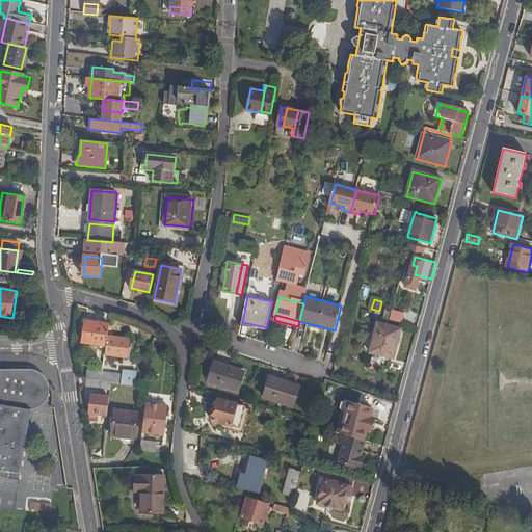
[(108,346),(109,338),(111,324),(87,321),(84,342),(108,346)]
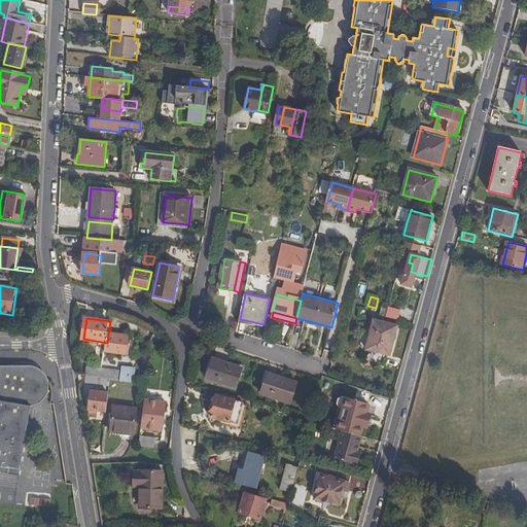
[(372,361),(375,362),(382,335),(385,323),(379,322),(371,351),(375,352),(372,361)]
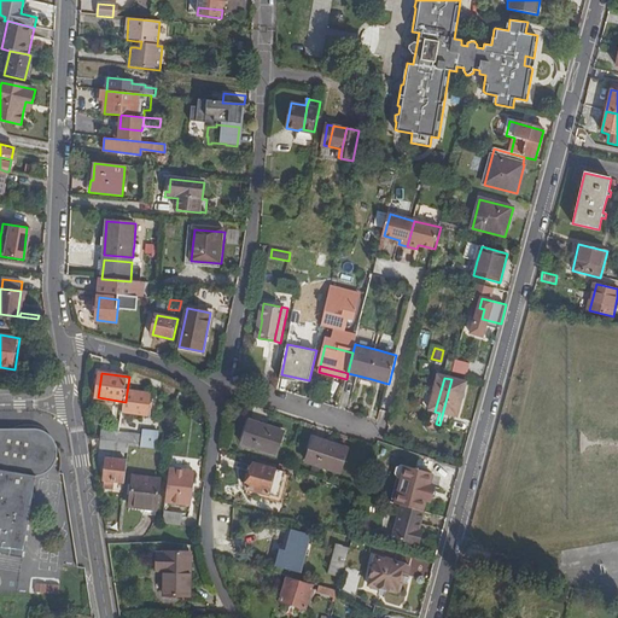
[(448,392),(439,425),(455,430),(459,418),(462,418),(471,384),(452,379),(448,392)]
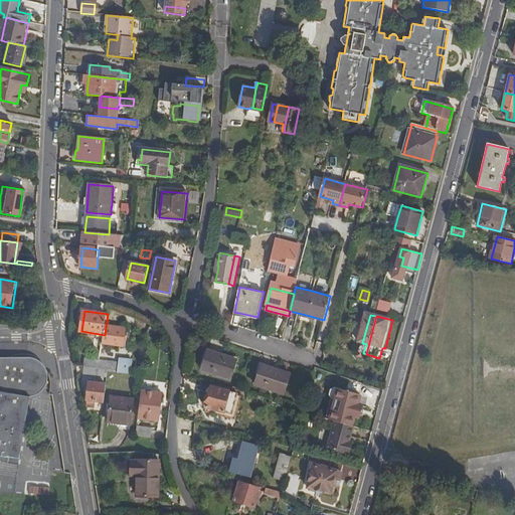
[(105,335),(104,344),(124,347),(125,343),(127,343),(128,336),(126,336),(127,329),(106,327),(105,335)]
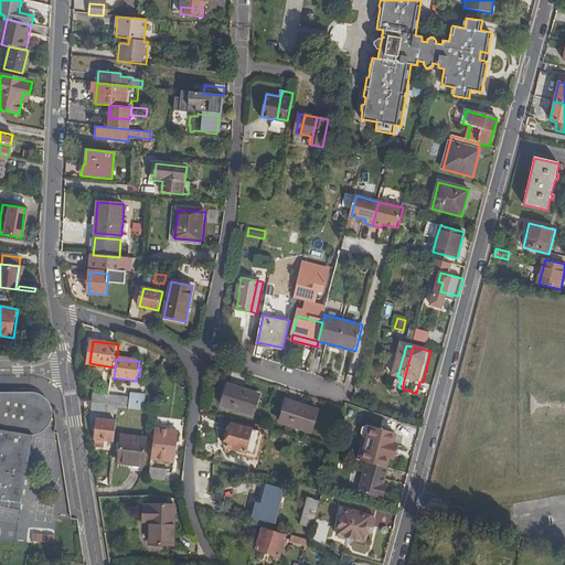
[(253,416),(259,395),(227,385),(221,406),(253,416)]
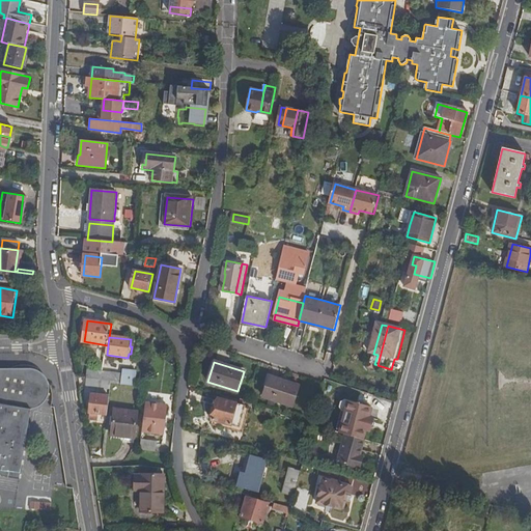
[(30,371),(0,370),(0,384),(1,383),(6,378),(9,374),(19,371),(30,371)]
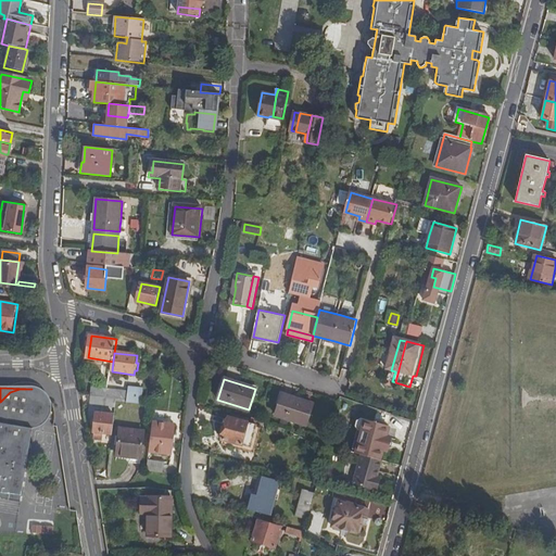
[(93,388),(92,395),(91,403),(116,407),(117,402),(138,404),(139,390),(130,388),(129,392),(110,390),(93,388)]
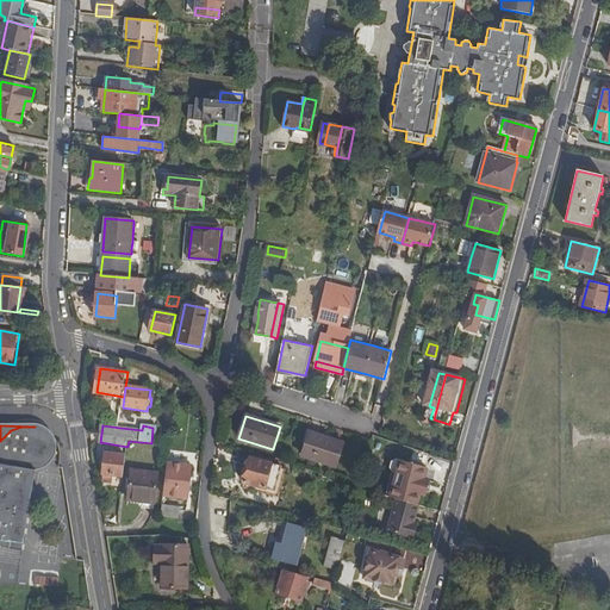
[(7,434),(1,440),(0,441),(0,548),(23,552),(36,472),(26,471),(26,466),(31,466),(39,466),(45,461),(50,456),(51,448),(50,441),(45,435),(38,431),(33,431),(35,427),(22,427),(11,430),(7,434)]
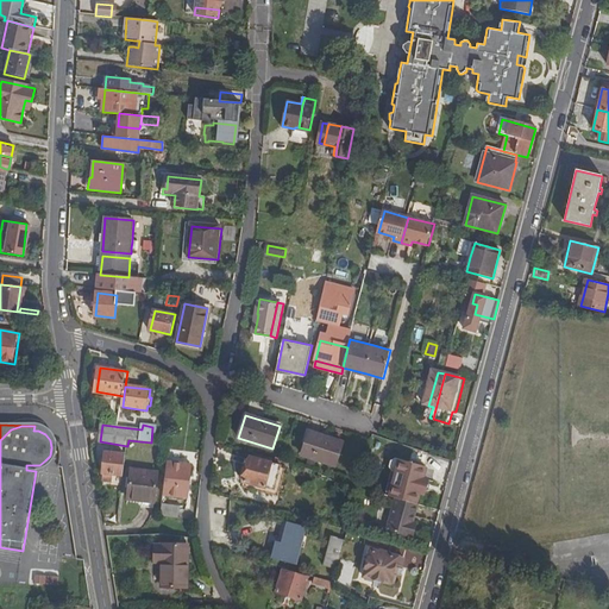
[(49,432),(41,427),(35,426),(33,431),(38,431),(45,434),(50,440),(51,447),(50,456),(45,460),(39,465),(31,465),(26,465),(26,470),(36,471),(42,469),(48,465),(54,458),(56,449),(54,440),(49,432)]
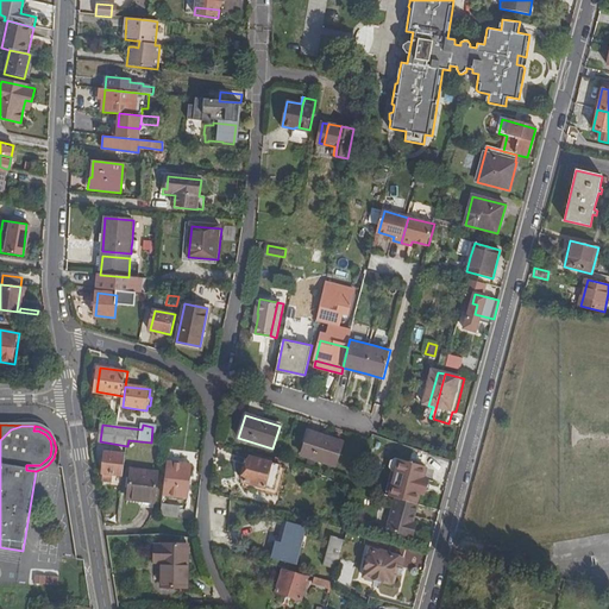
[(336,465),(343,444),(308,433),(301,454),(336,465)]
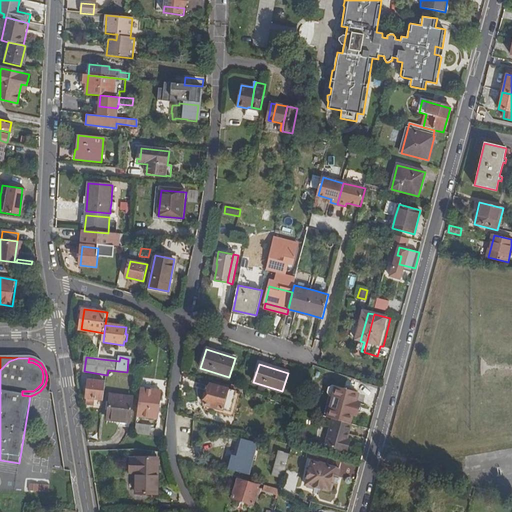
[(96,399),(105,400),(107,382),(90,380),(87,398),(89,398),(88,404),(95,405),(96,399)]
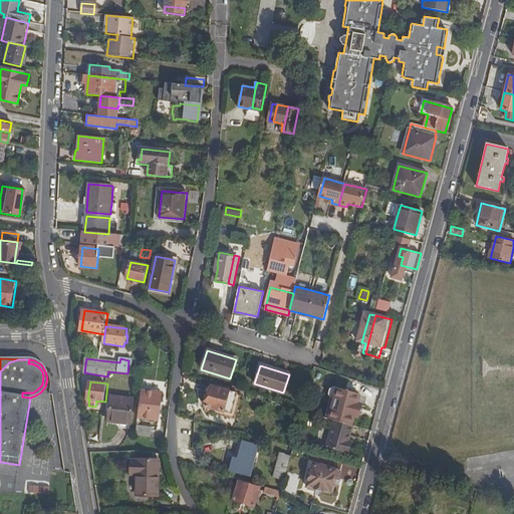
[(233,415),(238,394),(212,387),(206,407),(233,415)]
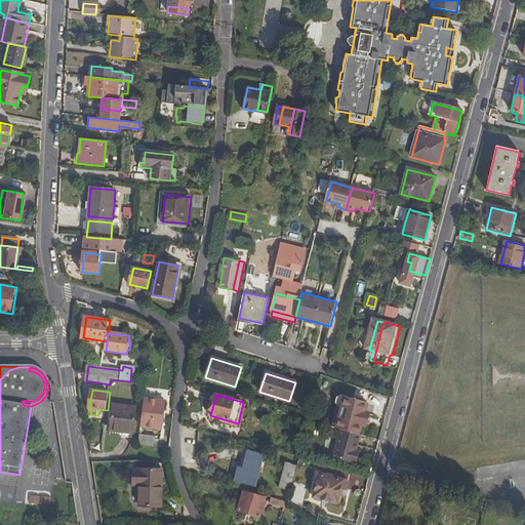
[(369,403),(344,396),(334,427),(361,434),(369,403)]
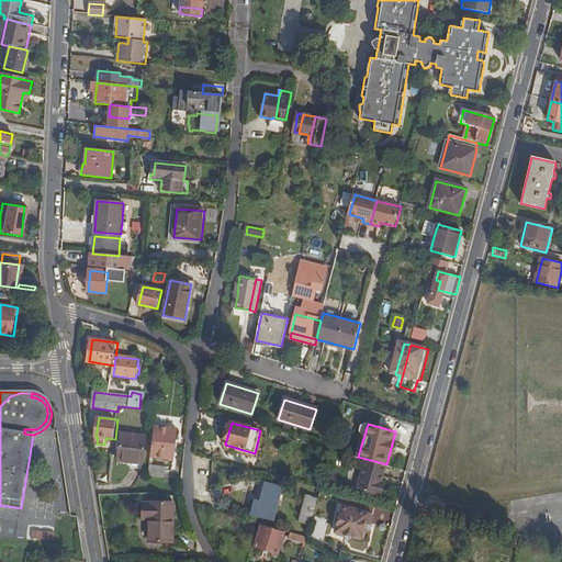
[(177,430),(155,427),(155,430),(150,457),(172,460),(177,430)]
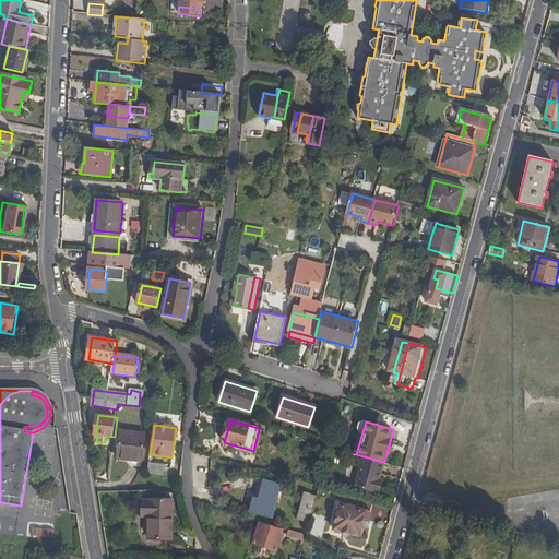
[(131,460),(134,433),(122,431),(118,458),(131,460)]
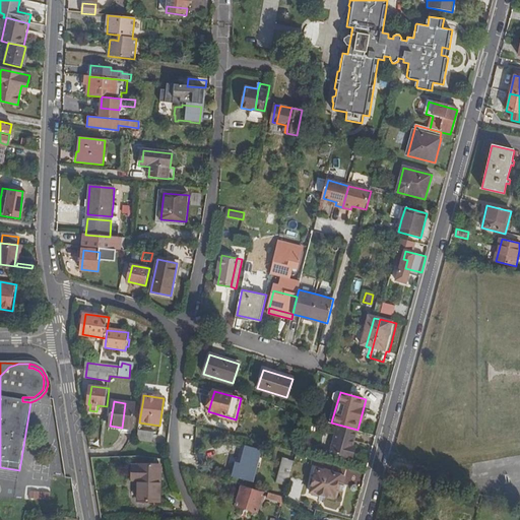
[(122,428),(122,433),(132,434),(135,405),(125,403),(122,428)]
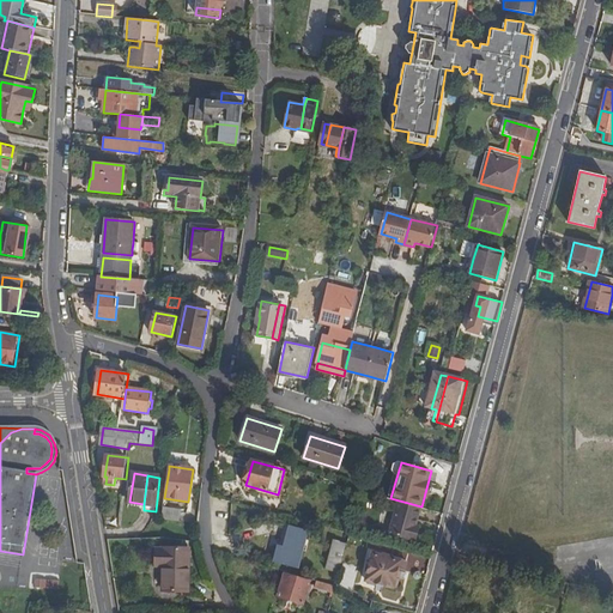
[(414,527),(420,508),(399,503),(390,534),(414,541),(418,528),(414,527)]
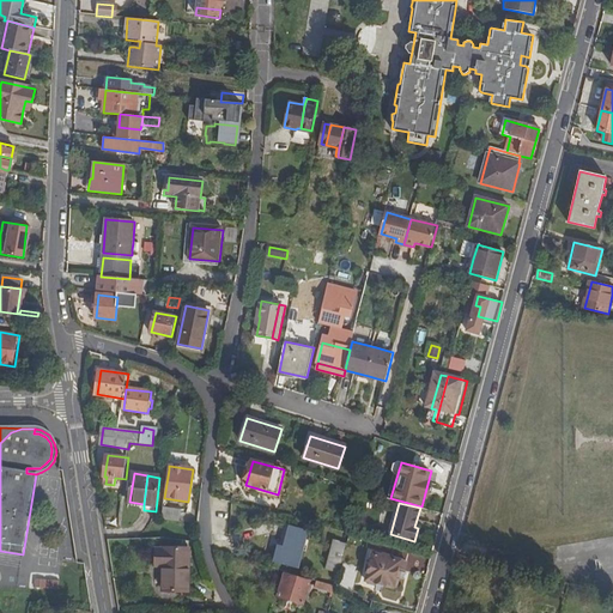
[(163,521),(177,523),(178,513),(164,511),(163,521)]
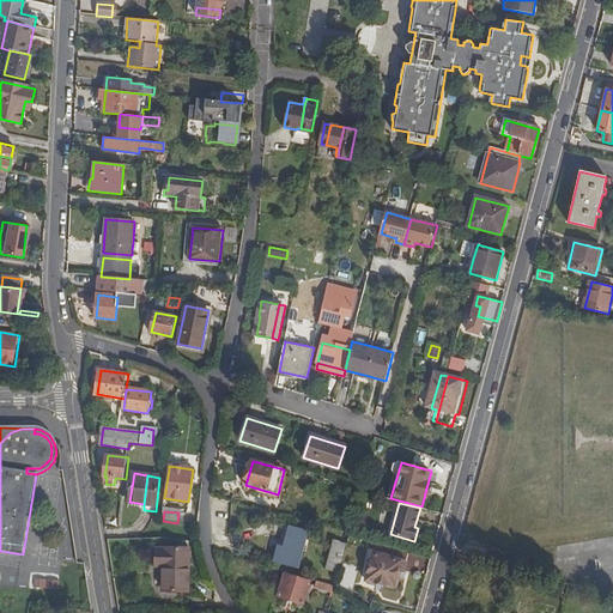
[(298,569),(309,532),(291,527),(285,547),(279,546),(275,563),(298,569)]
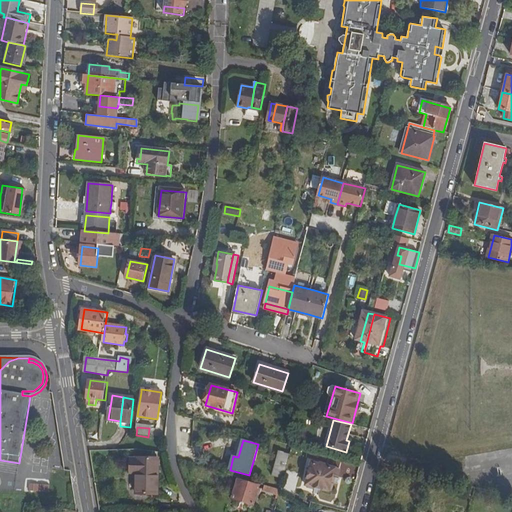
[(282,478),(288,454),(278,451),(277,452),(278,453),(272,475),(271,475),(282,478)]
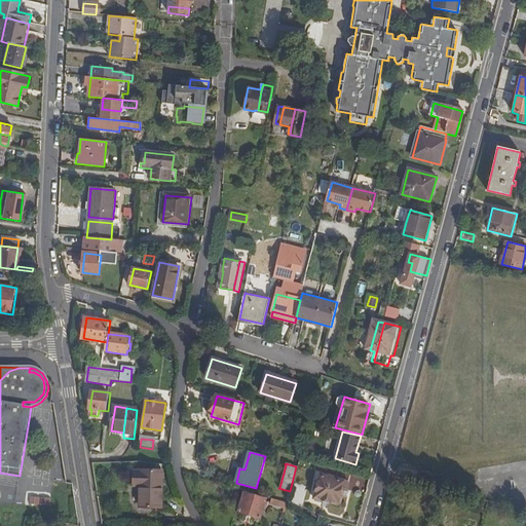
[(162,509),(164,473),(144,471),(144,472),(138,472),(136,485),(143,486),(141,508),(162,509)]
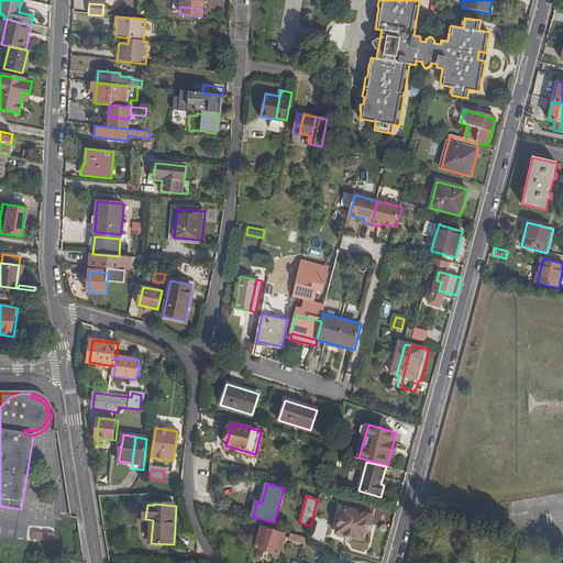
[(372,526),(374,516),(360,512),(360,511),(353,509),(352,510),(343,508),(337,533),(338,534),(339,537),(344,538),(346,537),(362,541),(362,540),(364,540),(366,533),(366,532),(368,525),(372,526)]
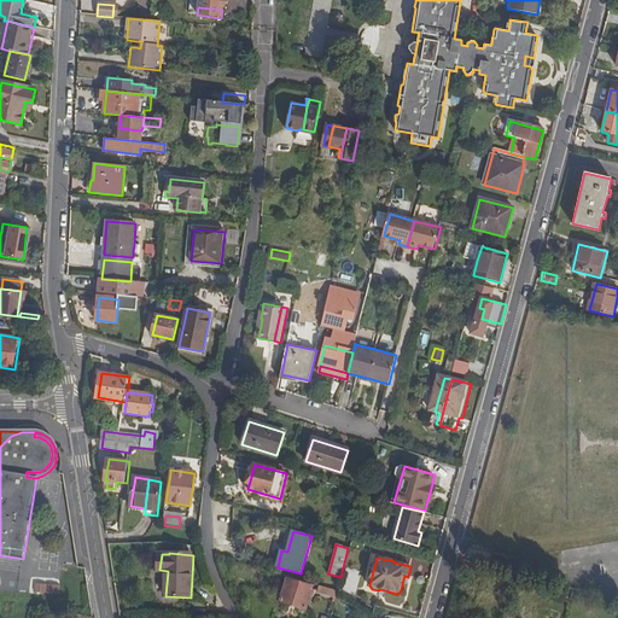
[(35,586),(60,590),(64,566),(39,563),(38,563),(35,586)]
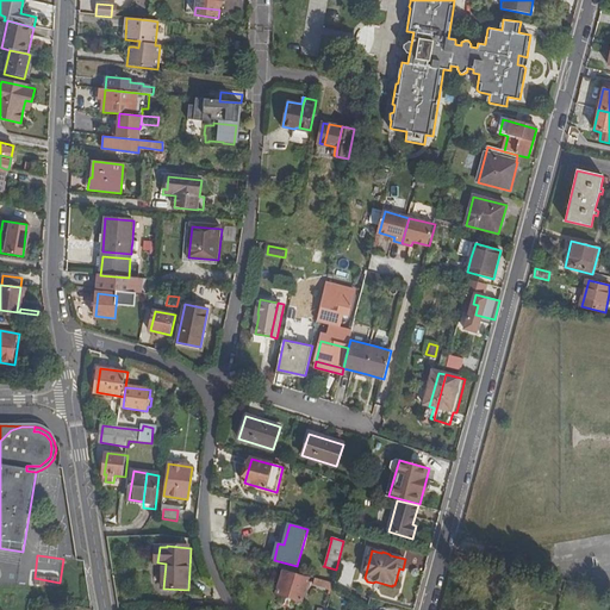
[(73,561),(63,559),(60,583),(69,584),(73,561)]
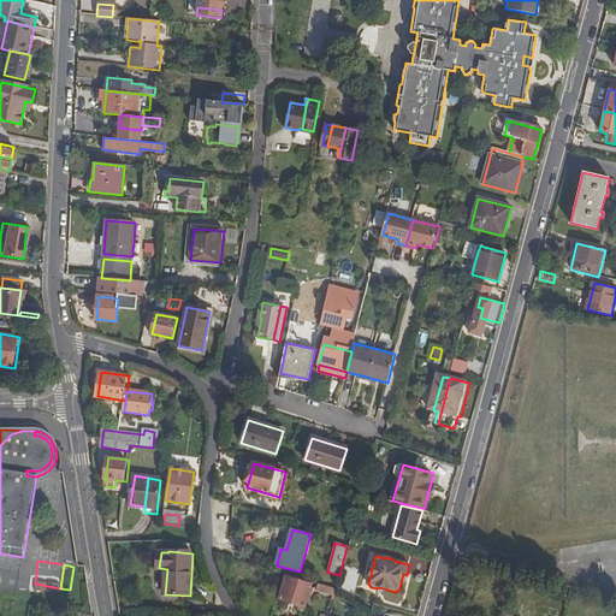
[(306,608),(312,585),(288,578),(280,599),(306,608)]
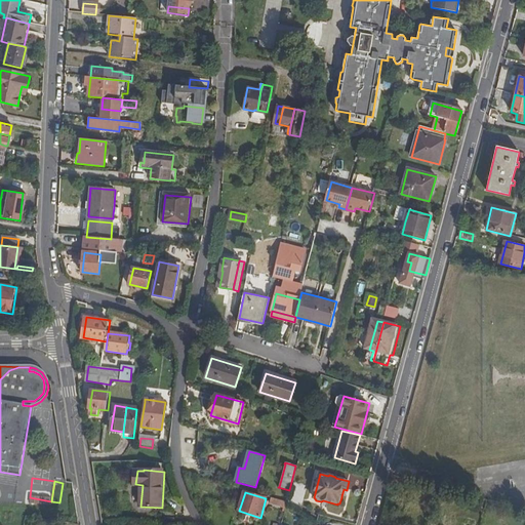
[(285,511),(287,502),(272,497),(271,503),(284,508),(283,511),(285,511)]
